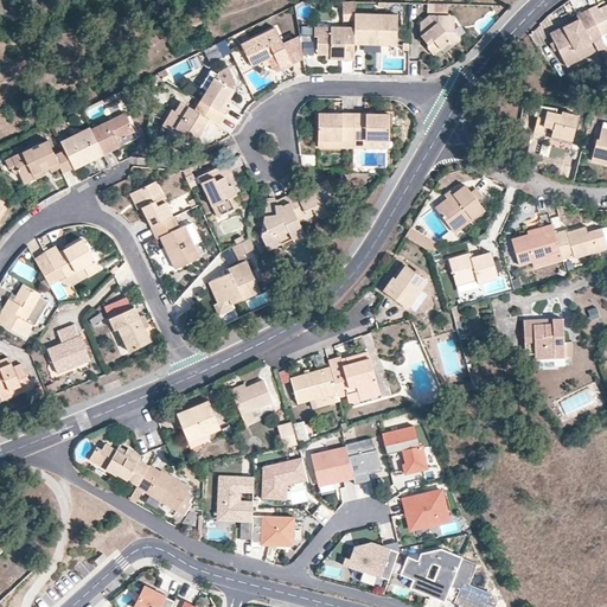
[(353,1),(340,1),(340,13),(353,14),(353,1)]
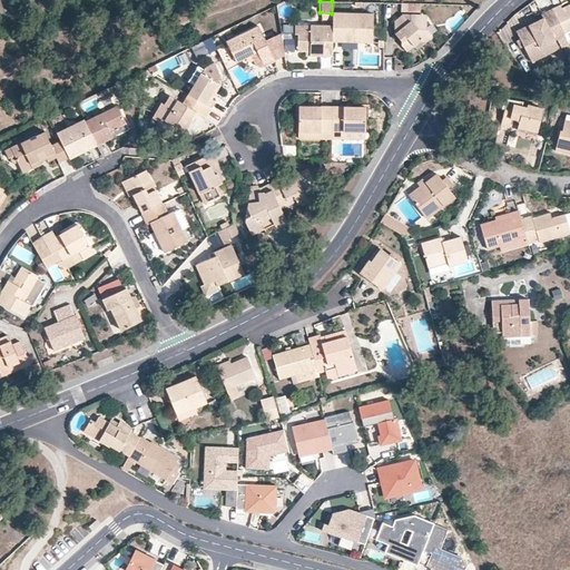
[(559,5),(551,9),(562,33),(569,29),(569,3),(561,8),(559,5)]
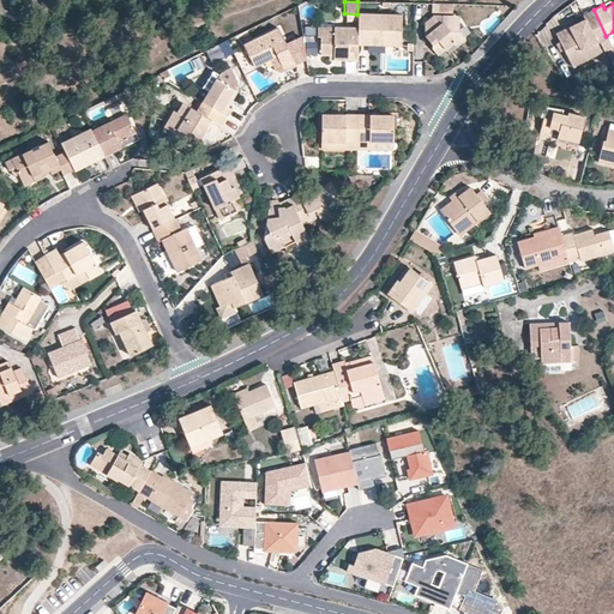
[(606,36),(594,10),(583,16),(584,19),(558,34),(569,55),(596,42),(607,37),(606,36)]
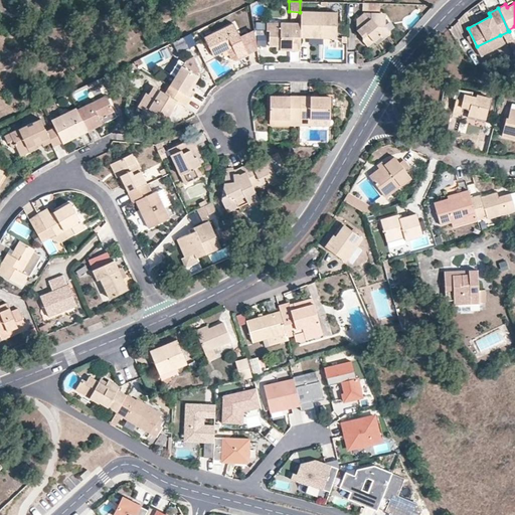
[(336,13),(300,12),(300,23),(300,37),(336,37),(336,13)]
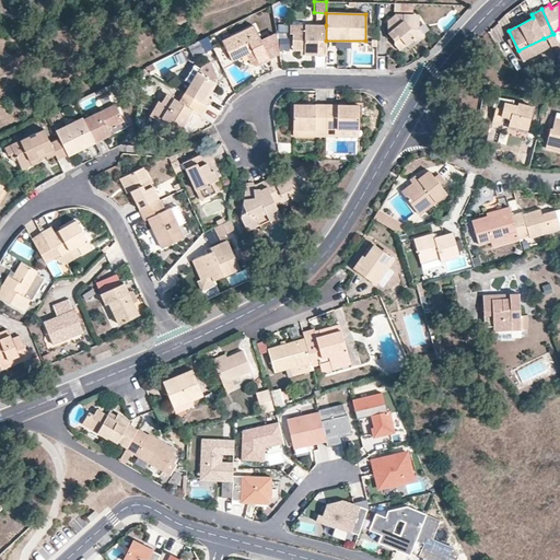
[(413,22),(413,14),(396,13),(387,22),(387,33),(395,41),(394,45),(399,50),(412,41),(417,41),(423,35),(419,30),(413,22)]
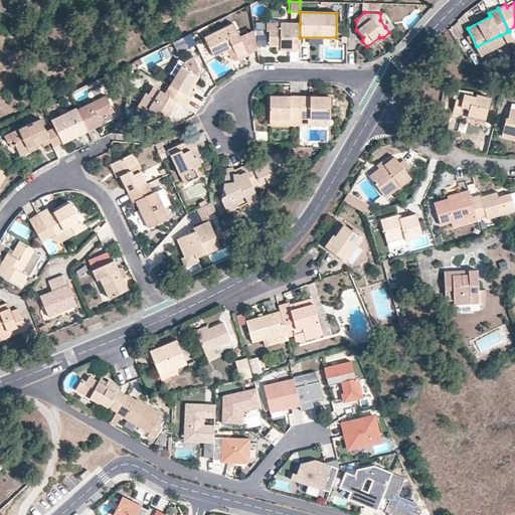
[(266,31),(269,31),(280,31),(280,23),(280,21),(267,20),(266,31)]
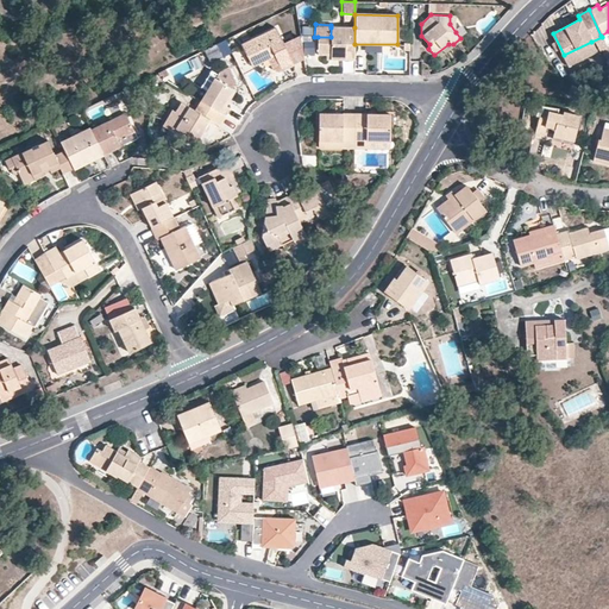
[(331,60),(355,60),(355,44),(355,27),(331,27),(331,37),(318,37),(318,55),(331,55),(331,60)]
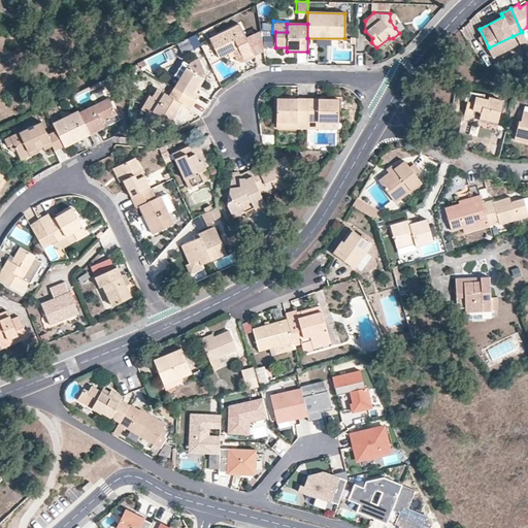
[(219,57),(233,50),(237,59),(240,62),(243,62),(251,58),(250,56),(253,54),(239,25),(209,39),(219,57)]
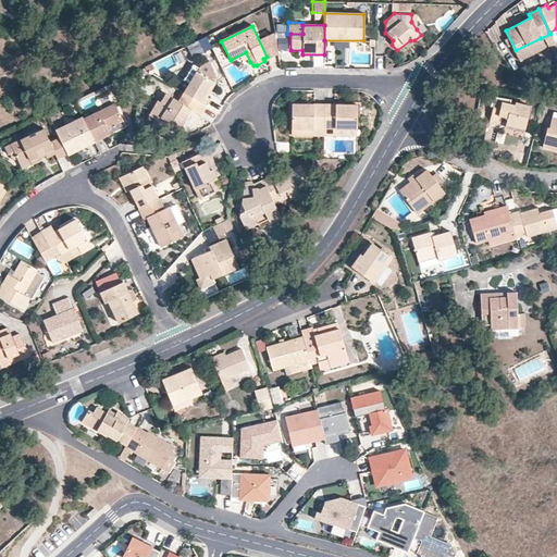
[(259,40),(267,57),(277,51),(274,33),(259,40)]
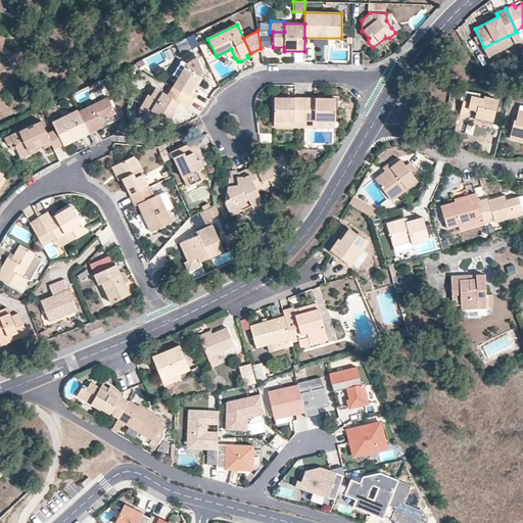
[(194,35),(186,39),(191,50),(199,46),(194,35)]
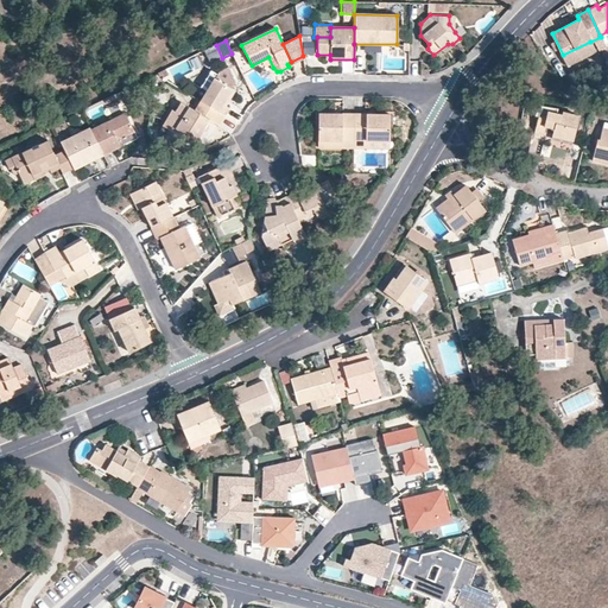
[(590,42),(563,55),(568,64),(595,51),(590,42)]
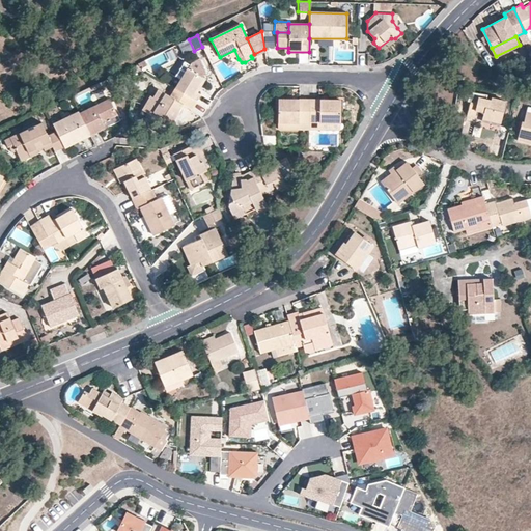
[(174,87),(197,101),(200,94),(197,92),(194,90),(202,77),(205,73),(198,59),(190,63),(187,68),(174,87)]
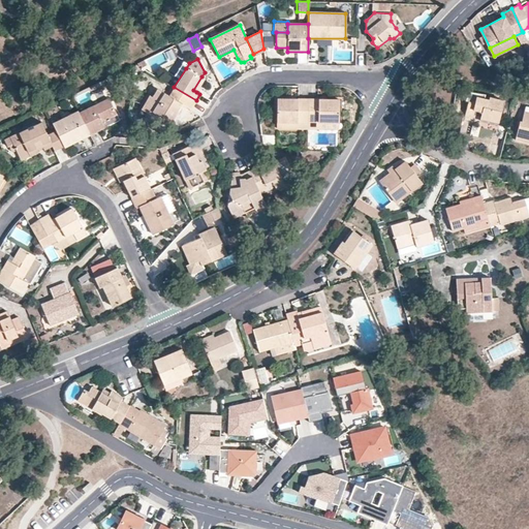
[(201,76),(193,90),(196,92),(204,79),(201,76)]
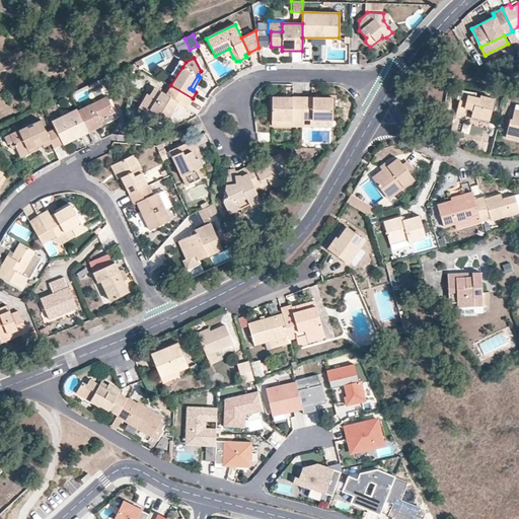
[(193,98),(170,85),(165,93),(154,86),(149,94),(146,93),(139,106),(148,113),(150,109),(167,120),(178,101),(188,106),(193,98)]
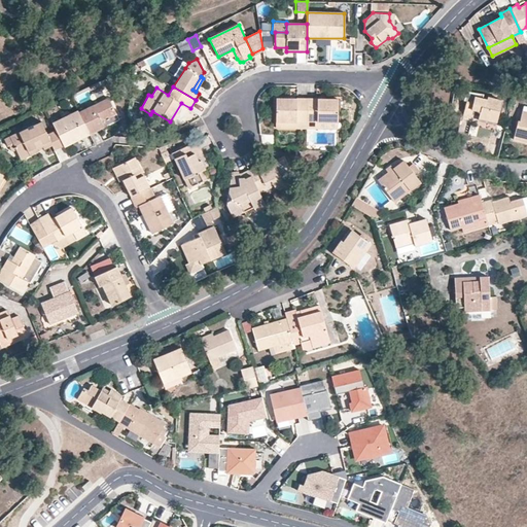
[(479,111),(478,116),(496,120),(501,100),(487,96),(486,99),(473,96),(472,102),(465,101),(462,116),(469,118),(471,109),(479,111)]
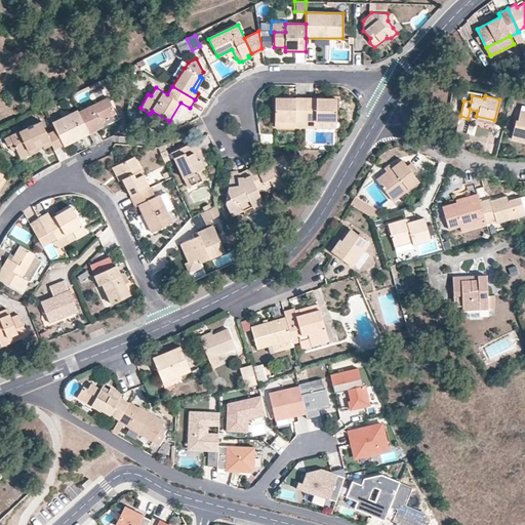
[(78,112),(88,133),(118,119),(108,97),(78,112)]
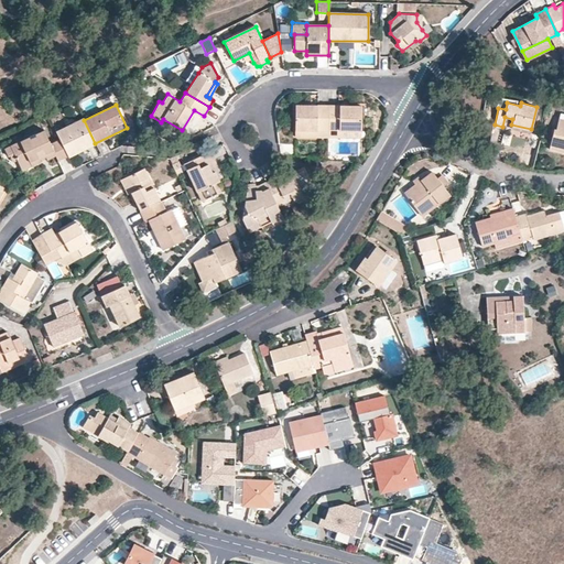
[(315,136),(326,136),(327,105),(294,105),(294,128),(315,129),(315,136)]
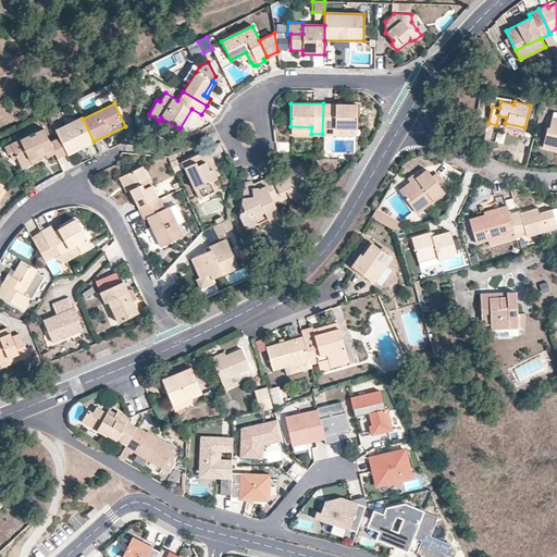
[(323,103),(322,134),(335,134),(335,127),(356,128),(356,104),(323,103)]
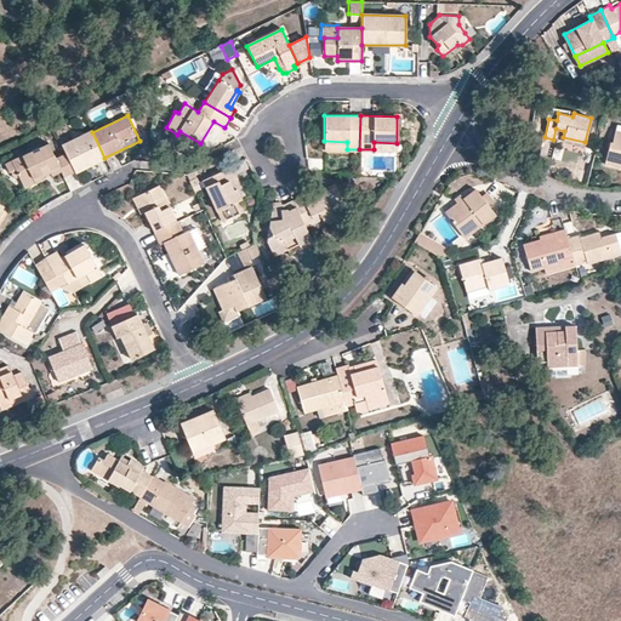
[(620,131),(615,130),(613,143),(609,142),(604,164),(620,167),(620,131)]
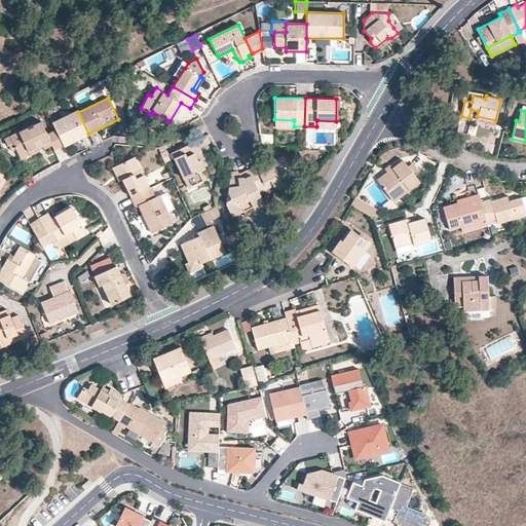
[(77,111),(52,123),(55,130),(63,145),(64,146),(88,134),(78,112),(77,111)]
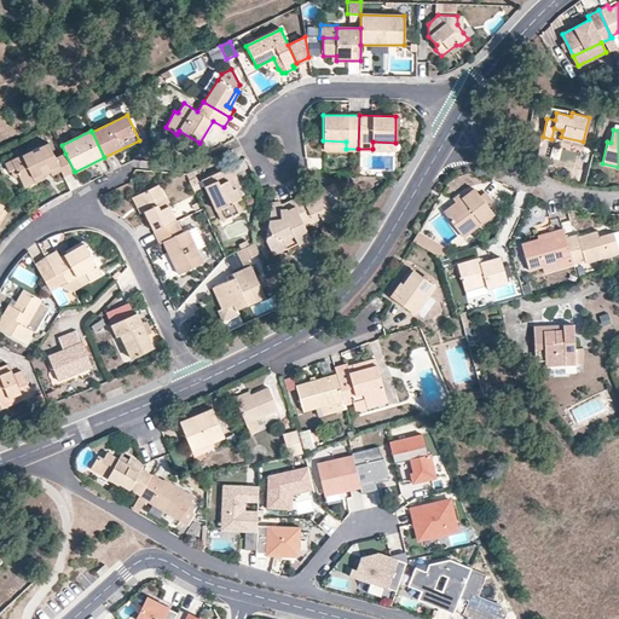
[(63,175),(74,171),(65,154),(56,158),(47,142),(11,161),(19,177),(22,181),(32,177),(35,183),(45,178),(42,175),(50,172),(51,175),(61,171),(63,175)]
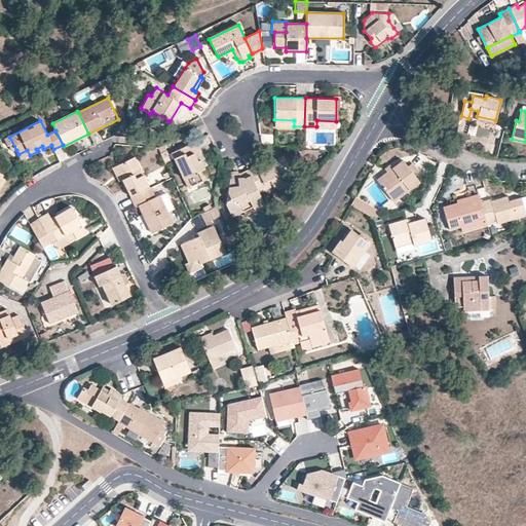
[(440,128),(429,123),(427,129),(438,134),(440,128)]
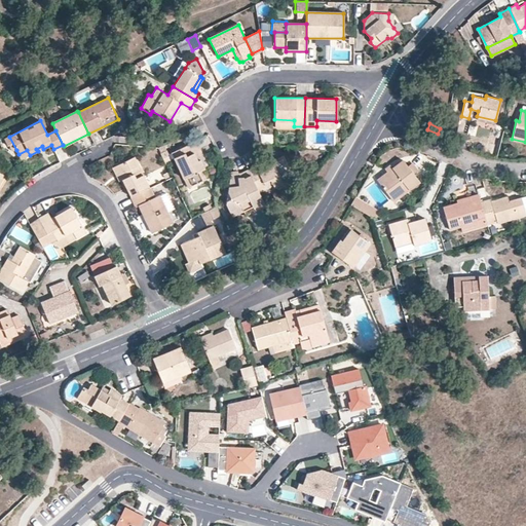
[(11,152),(16,150),(9,137),(4,139),(7,146),(8,146),(11,152)]
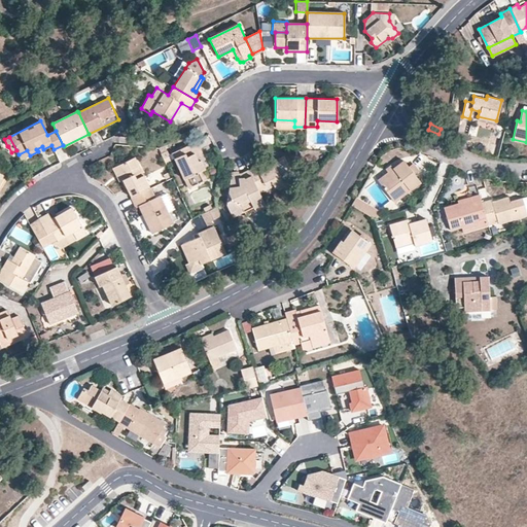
[(177,156),(174,157),(188,187),(206,179),(202,170),(205,169),(201,160),(199,161),(195,152),(201,150),(196,141),(175,151),(177,156)]
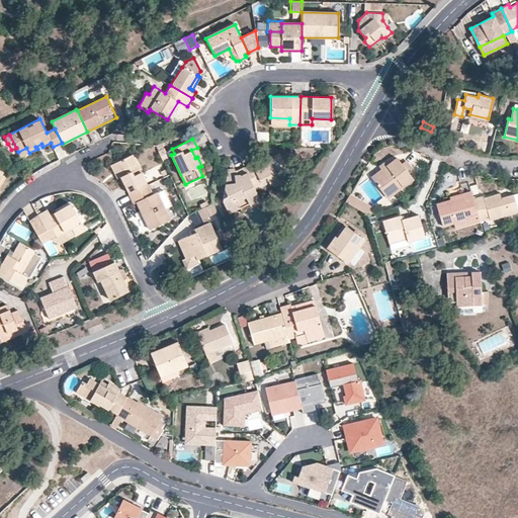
[(161,143),(155,146),(158,152),(164,149),(161,143)]
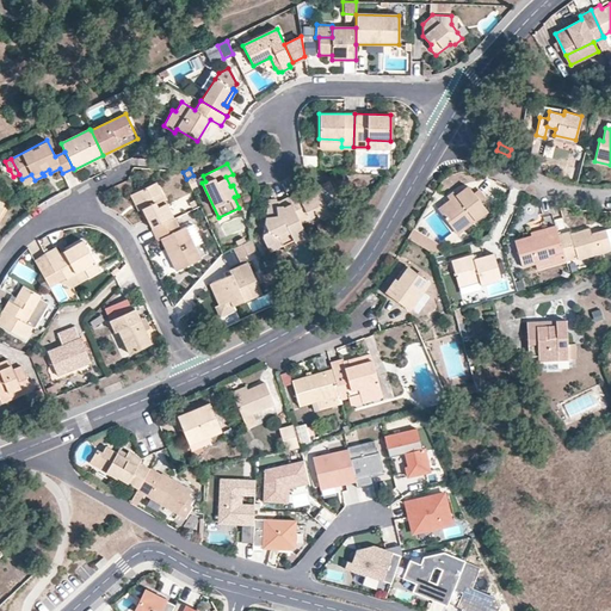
[(31,174),(22,179),(25,185),(35,180),(31,174)]
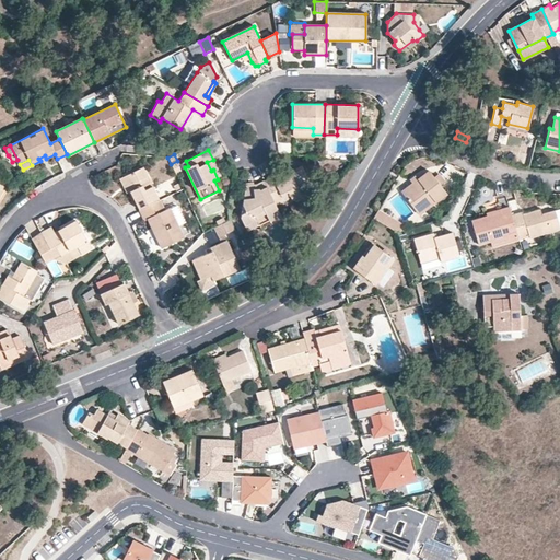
[(213,170),(218,179),(222,177),(213,160),(207,162),(211,171),(213,170)]
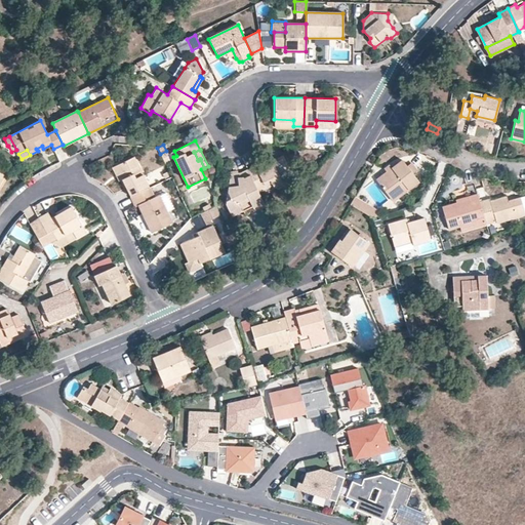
[(122,179),(130,197),(148,189),(132,157),(115,165),(122,179)]
